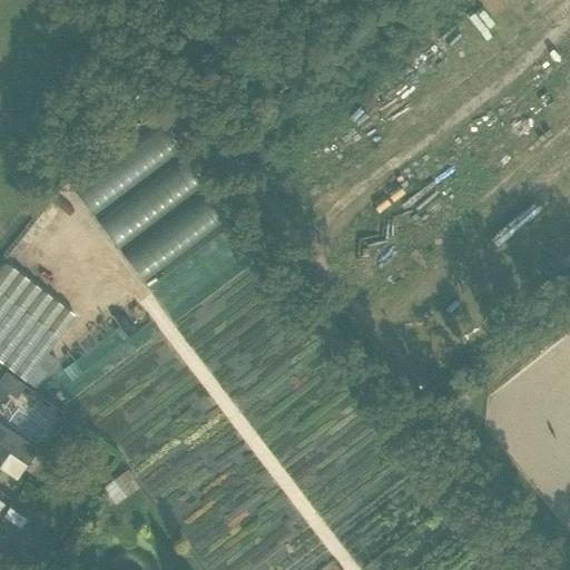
[(161,129),(71,185),(87,212),(178,157),(161,129)]
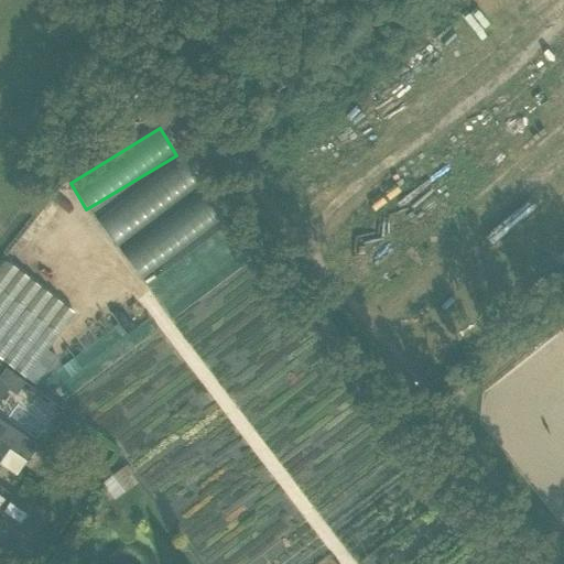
[(166,161),(93,215),(116,247),(190,193),(166,161)]
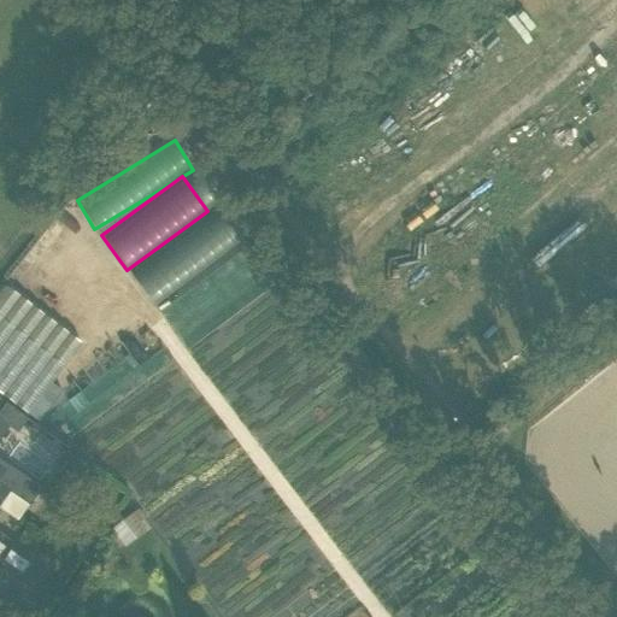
[(153,305),(236,247),(213,216),(158,256),(156,251),(128,271),(153,305)]
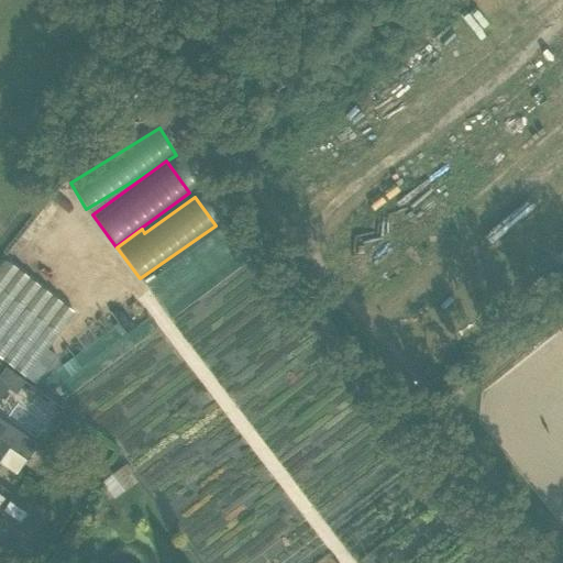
[(0,361),(24,377),(72,310),(1,261),(0,262),(0,361)]
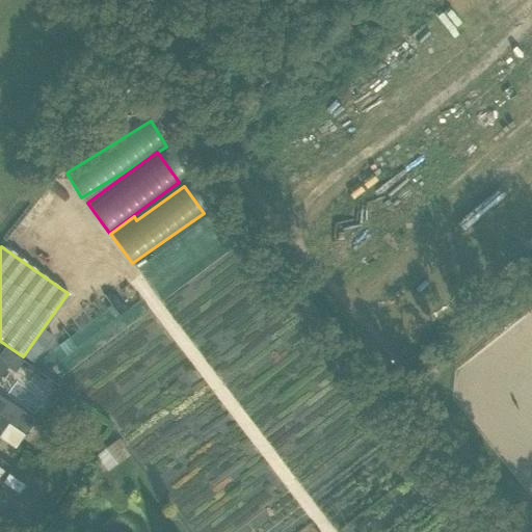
[(45,333),(25,360),(33,365),(53,338),(45,333)]
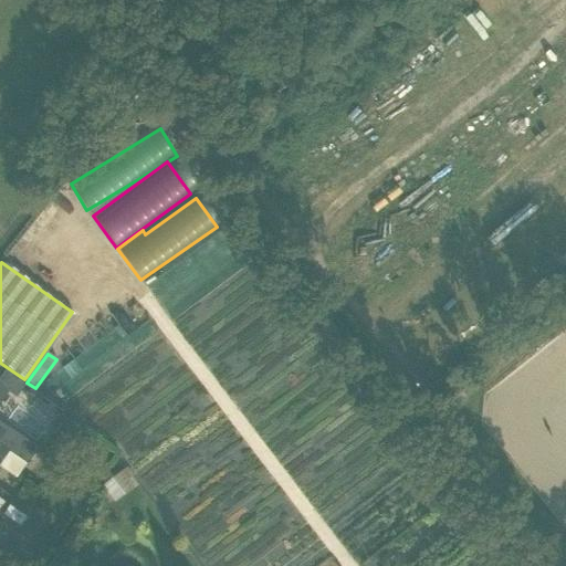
[(3,368),(0,373),(0,385),(16,396),(24,383),(3,368)]
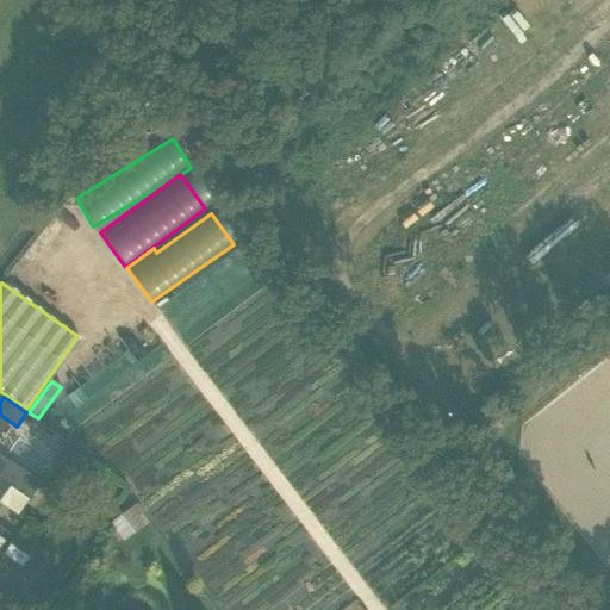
[(68,442),(60,453),(80,468),(88,456),(68,442)]
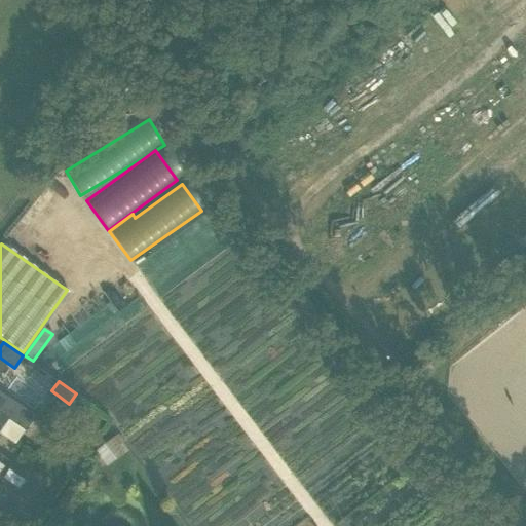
[(0,434),(7,423),(25,436),(37,418),(0,391),(0,434)]
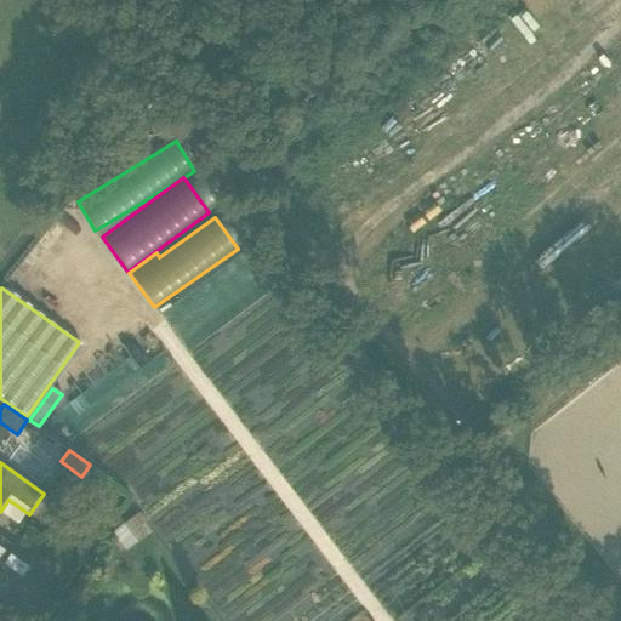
[(138,513),(110,534),(124,551),(144,536),(138,528),(144,523),(138,513)]
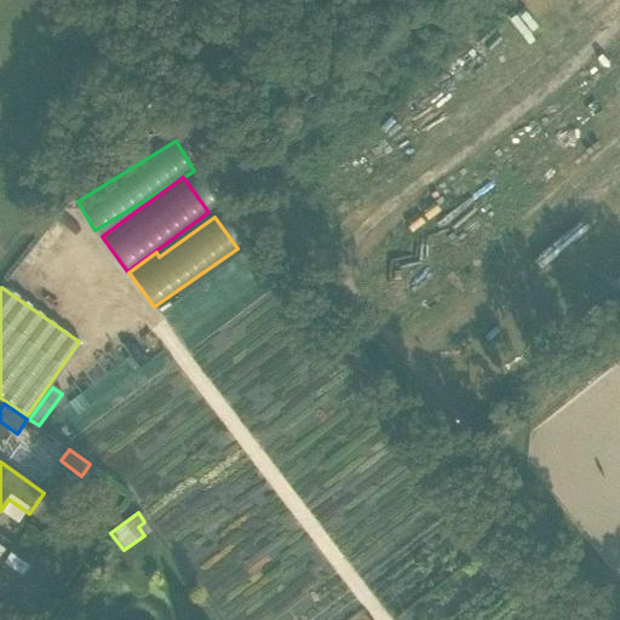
[(0,535),(0,586),(24,604),(49,569),(0,535)]
